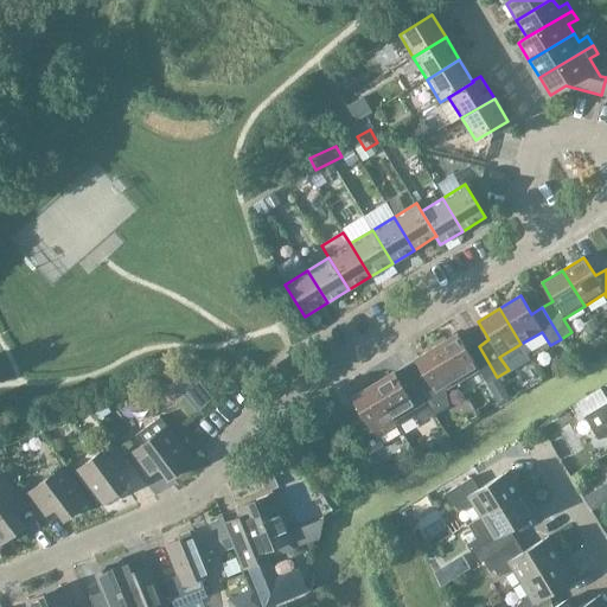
[(457,333),(435,346),(458,383),(479,370),(481,375),(486,383),(497,377),(479,346),(468,352),(457,333)]
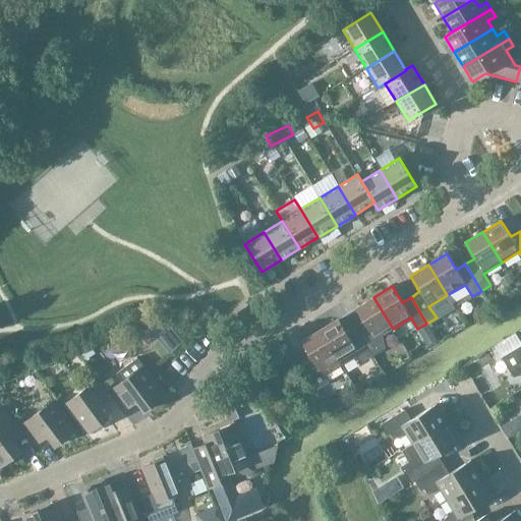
[(393,329),(373,297),(356,308),(365,324),(356,330),(372,356),(382,351),(374,339),(393,329)]
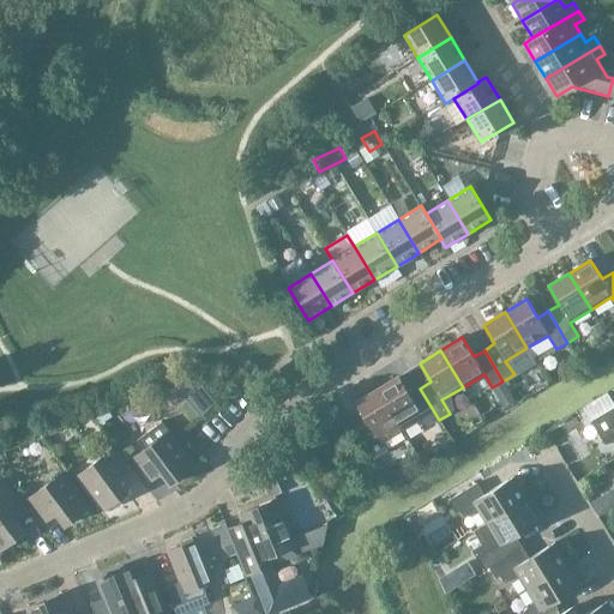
[(398,377),(377,389),(402,431),(423,419),(428,427),(439,420),(420,389),(409,395),(398,377)]
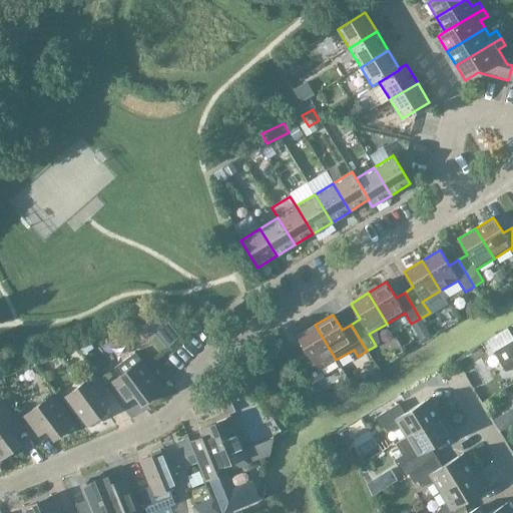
[(169,325),(164,317),(146,321),(157,335),(169,325)]
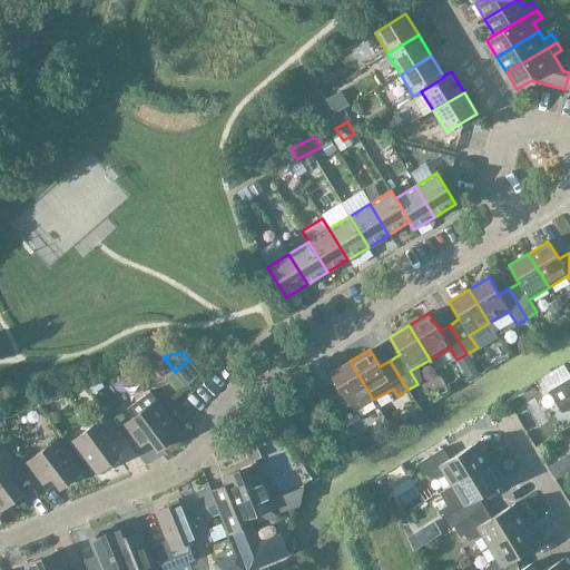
[(373,400),(350,361),(330,373),(340,391),(330,396),(347,426),(360,419),(355,411),(373,400)]
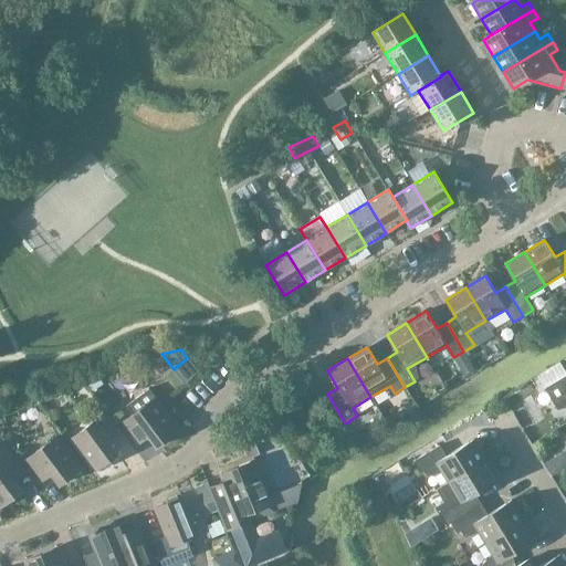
[(565,376),(545,389),(558,410),(565,408),(565,376)]
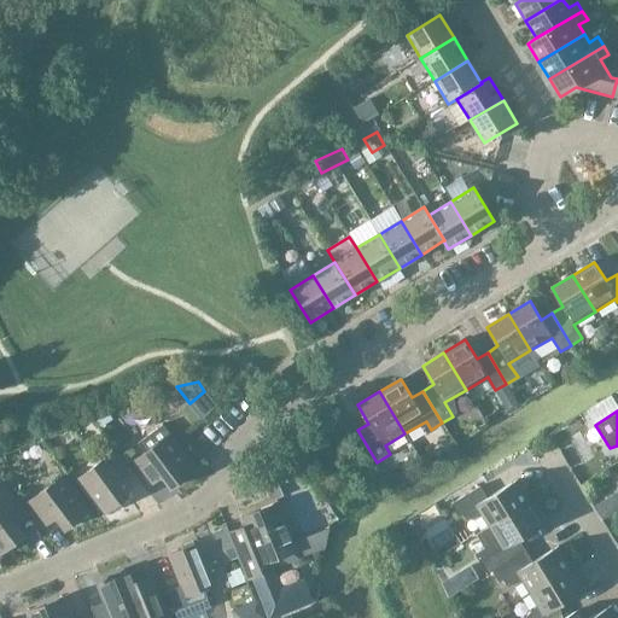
[(138,444),(145,453),(134,461),(151,485),(163,477),(172,488),(196,471),(163,425),(138,444)]
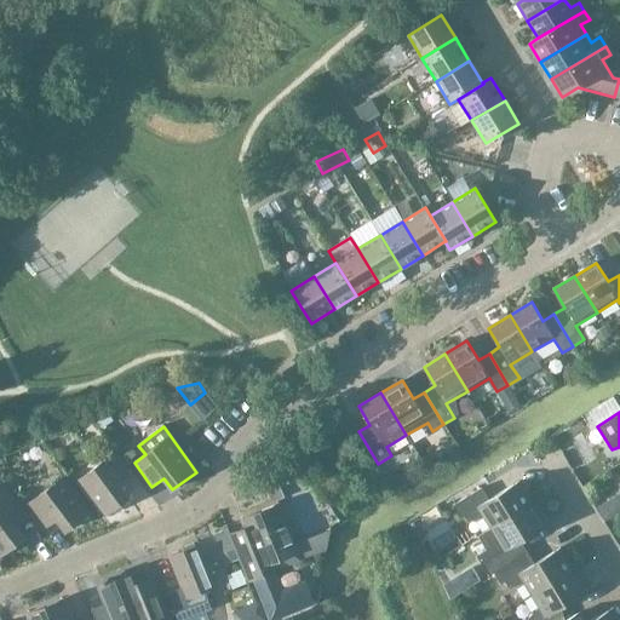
[(120,486),(131,477),(114,454),(78,481),(104,516),(128,498),(120,486)]
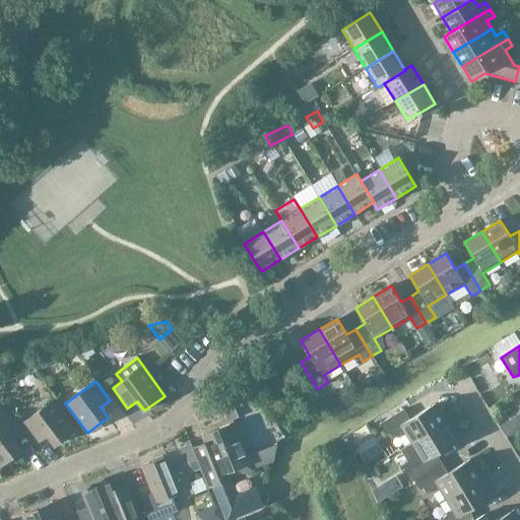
[(55,446),(75,431),(53,400),(22,424),(38,443),(48,436),(55,446)]
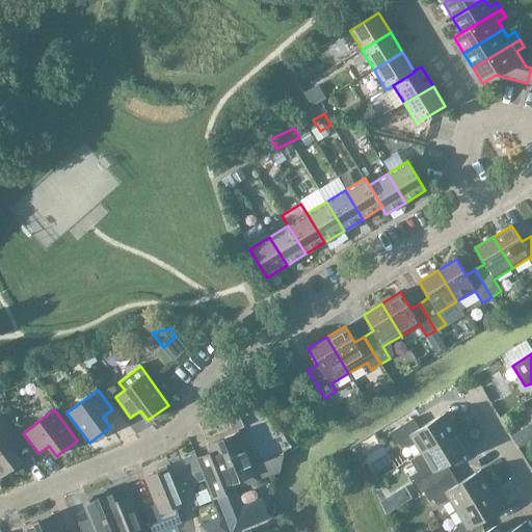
[(421,454),(456,432),(445,414),(419,429),(414,419),(388,434),(395,445),(398,443),(401,448),(415,444),(421,454)]
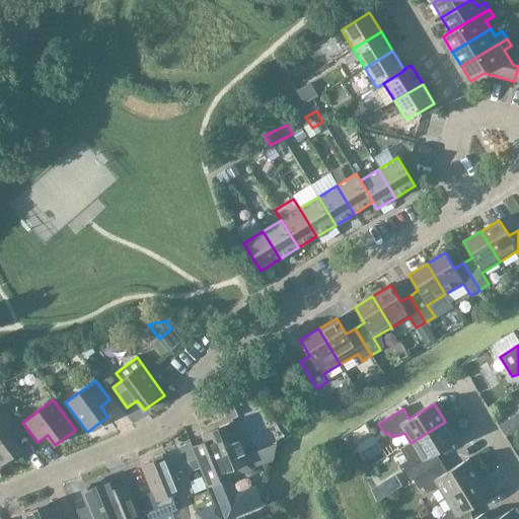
[(1,405),(0,405),(0,465),(20,451),(12,441),(22,434),(1,405)]
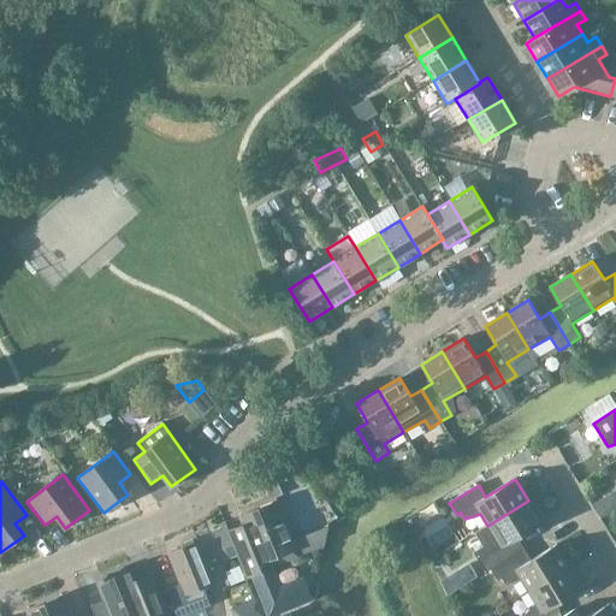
[(528,501),(487,526),(474,533),(483,548),(473,554),(485,573),(490,570),(519,552),(513,540),(542,522),(528,501)]
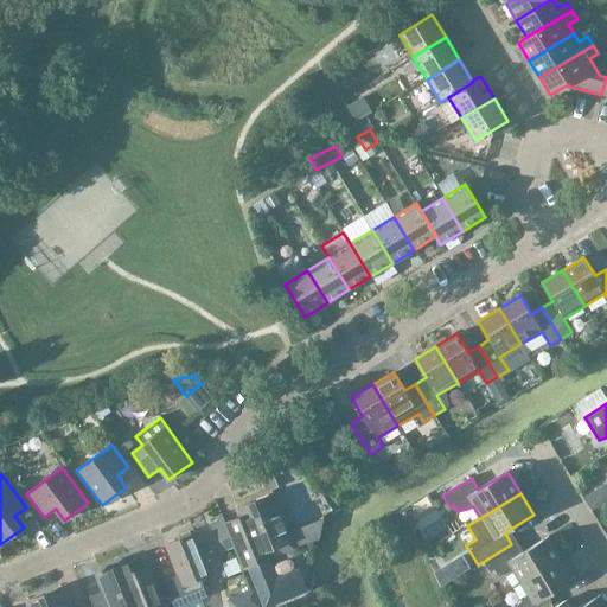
[(235,547),(235,548),(243,568),(260,562),(256,555),(292,541),(273,494),(237,509),(241,517),(225,523),(232,542),(235,547)]
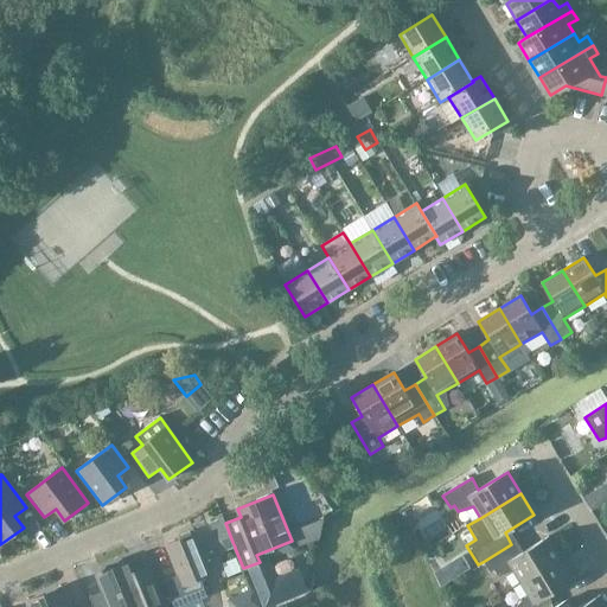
[(223,518),(210,524),(222,551),(235,547),(232,542),(225,523),(223,518)]
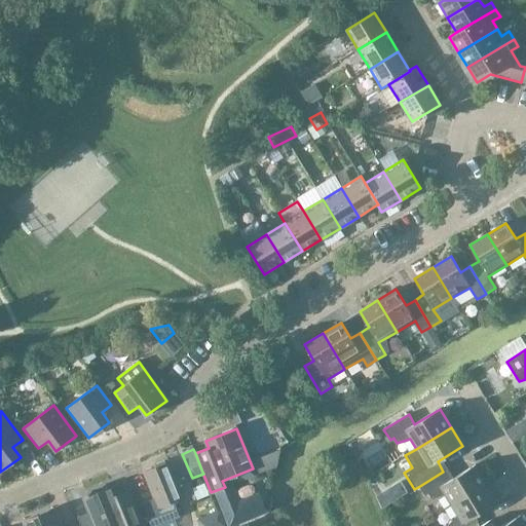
[(173,501),(182,497),(168,462),(165,463),(164,460),(154,464),(155,467),(144,473),(155,498),(141,503),(150,525),(158,525),(180,518),(173,501)]
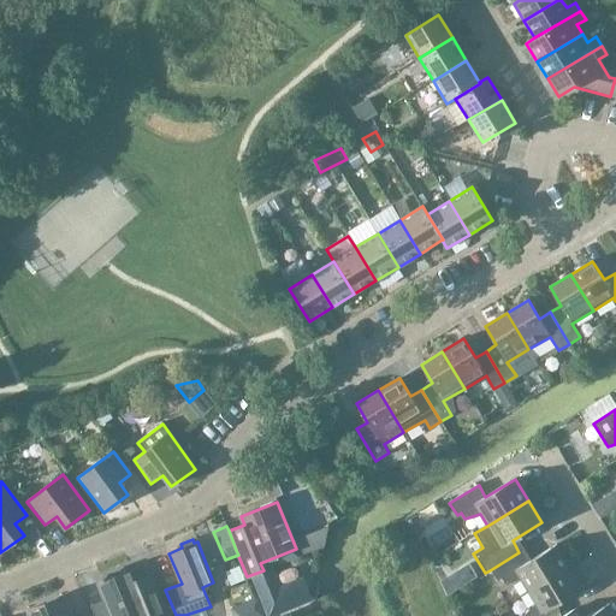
[(521,580),(528,592),(569,567),(556,545),(526,563),(519,552),(490,570),(497,581),(502,579),(505,585),(521,580)]
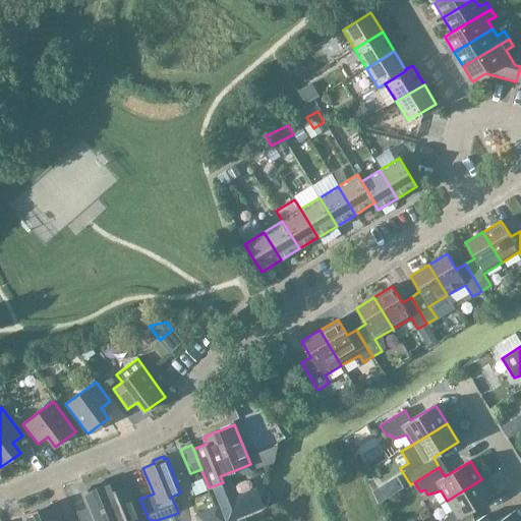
[(78,472),(66,478),(74,493),(85,486),(78,472)]
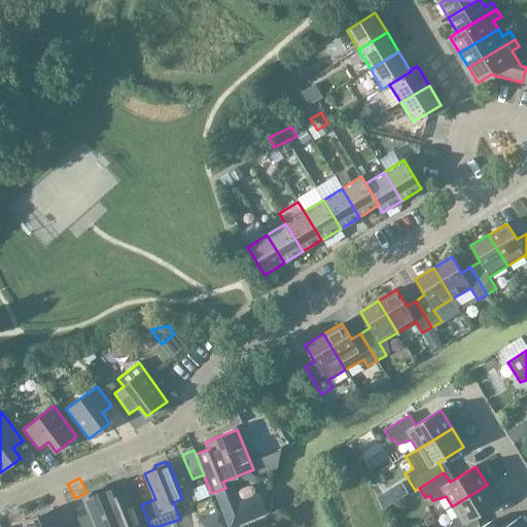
[(498,503),(487,485),(452,506),(458,516),(448,526),(478,526),(472,519),(498,503)]
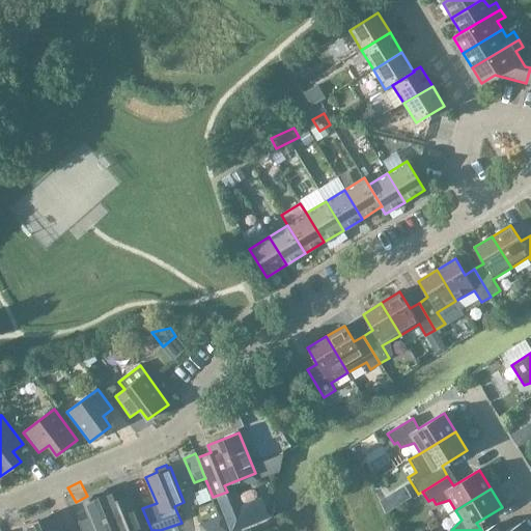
[(95,530),(144,530),(136,509),(122,514),(113,491),(93,498),(92,496),(88,497),(89,500),(84,502),(95,530)]
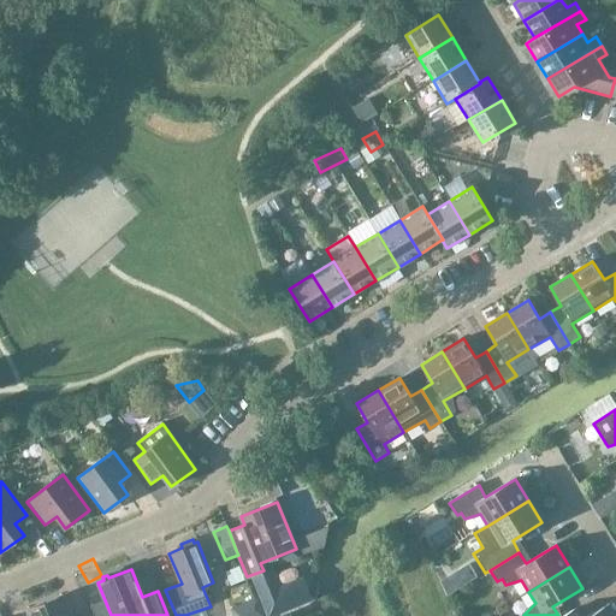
[(301,569),(256,587),(267,615),(313,597),(301,569)]
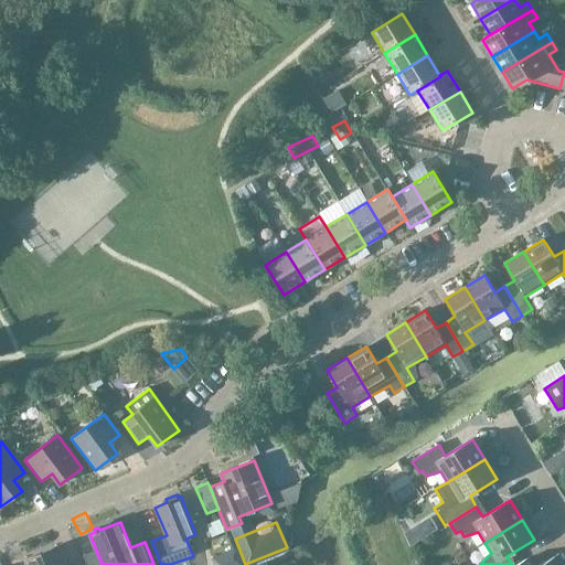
[(64,564),(57,546),(24,561),(27,564),(64,564)]
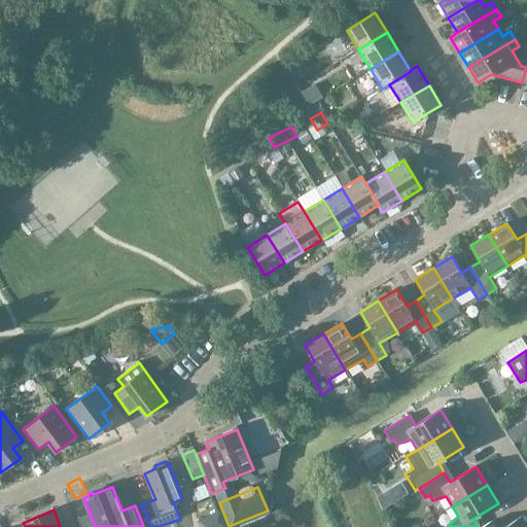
[(223,526),(218,513),(199,522),(201,526),(223,526)]
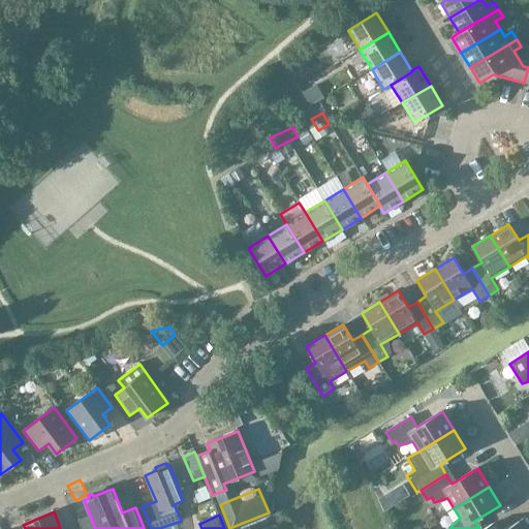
[(493,528),(491,524),(483,528),(528,528),(523,519),(505,528),(493,528)]
